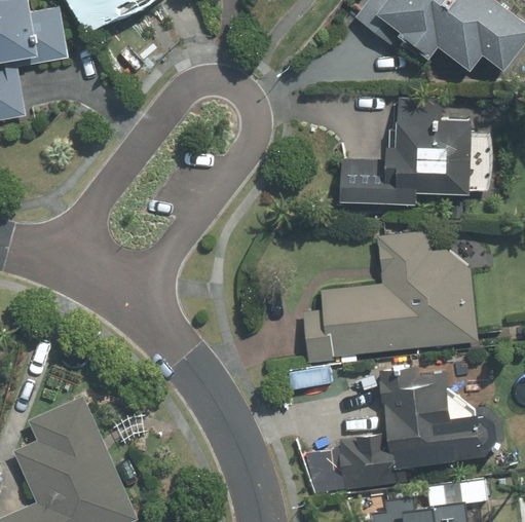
[(28,0),(0,0),(0,120),(26,118),(21,76),(8,77),(6,60),(31,56),(33,64),(68,60),(61,5),(30,9),(28,0)]
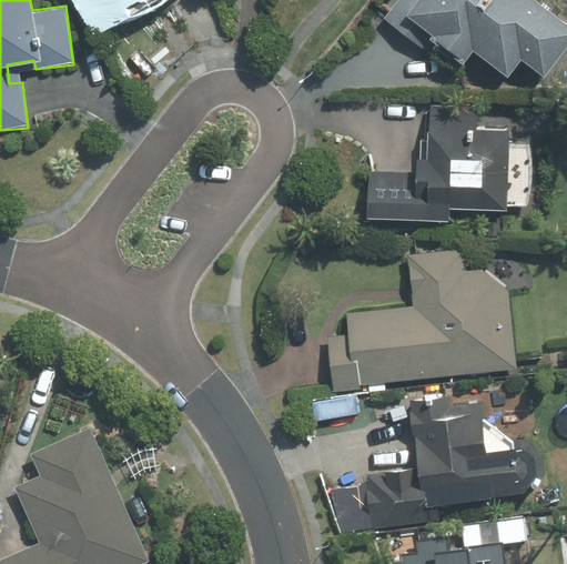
[(82,0),(94,22),(131,2),(135,11),(155,0),(82,0)]
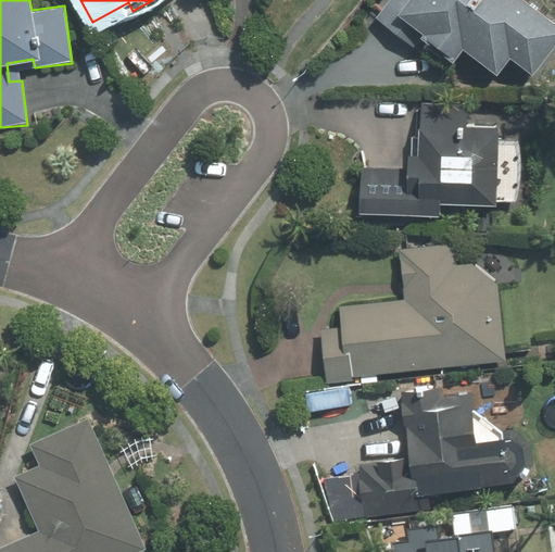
[(390,0),(388,3),(376,17),(394,32),(405,17),(431,39),(423,49),(441,64),(449,54),(456,60),(466,49),(497,75),(513,55),(530,70),(554,39),(554,14),(537,0),(390,0)]
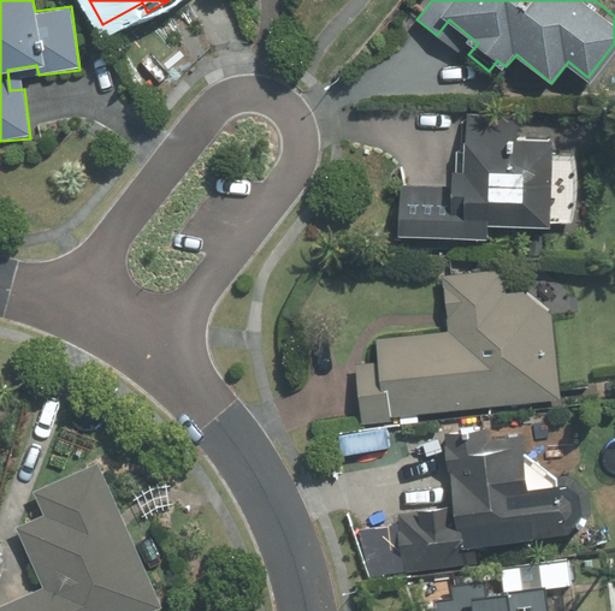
[(580,153),(555,152),(556,143),(519,141),(520,116),(468,113),(467,138),(463,138),(462,167),(453,167),(451,187),(401,184),(397,235),(489,239),(490,223),(551,226),(551,220),(577,221),(580,153)]
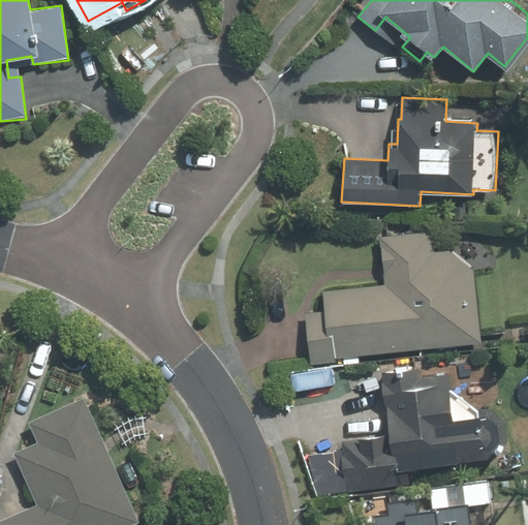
[(383,260),(383,285),(324,292),(328,312),(304,315),(310,364),(484,342),(475,274),(451,250),(431,250),(431,234),(374,236),(374,260),(383,260)]
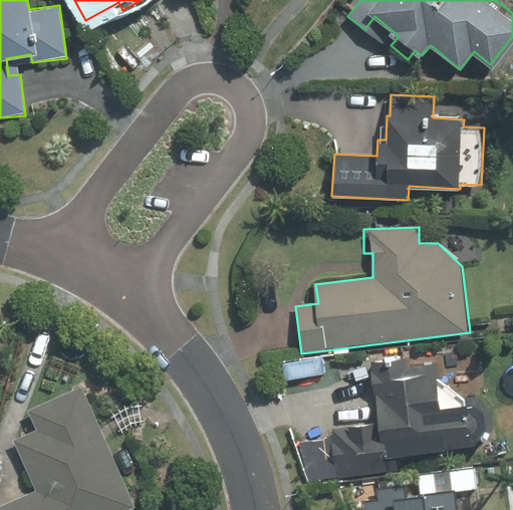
[(369,358),(378,423),(335,429),(336,441),(332,442),(334,455),(385,448),(386,457),(448,448),(445,428),(477,423),(475,405),(471,405),(463,346),(369,358)]
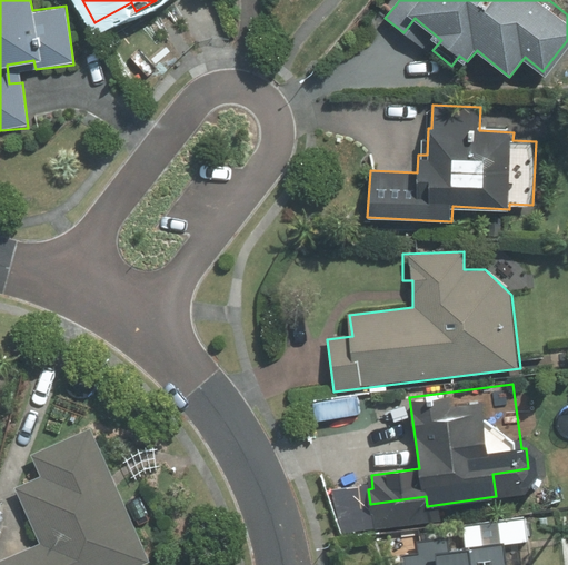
[(12,488),(38,543),(0,561),(0,564),(145,564),(150,562),(88,428),(30,455),(39,475),(12,488)]
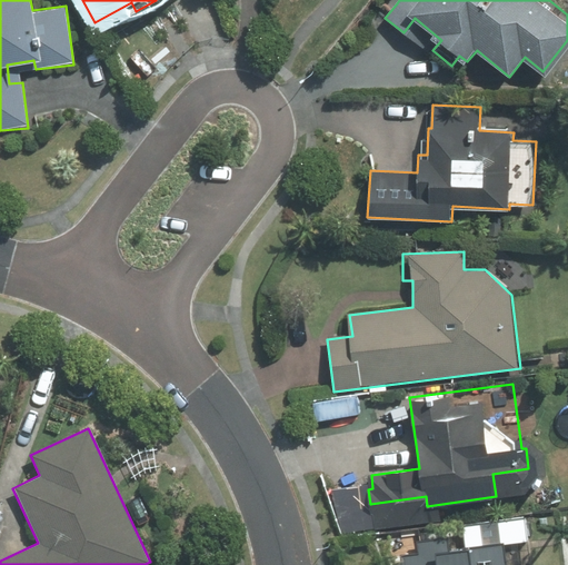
[(509,564),(507,541),(528,538),(526,522),(464,527),(467,552),(437,555),(435,541),(418,542),(419,556),(404,557),(405,564),(509,564)]
